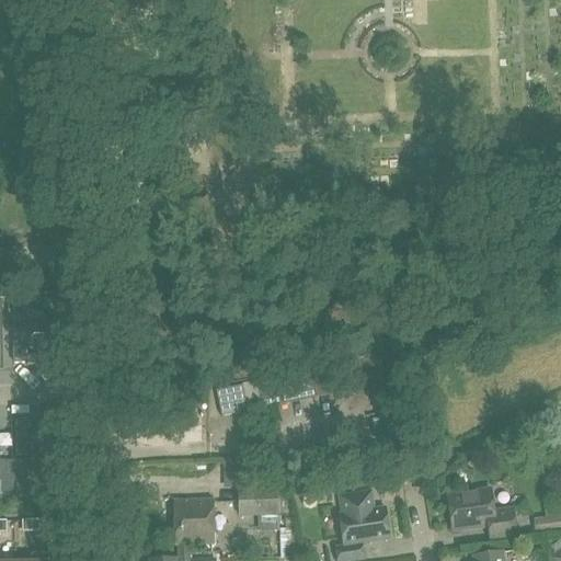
[(54,333),(29,333),(30,370),(55,370),(54,333)]
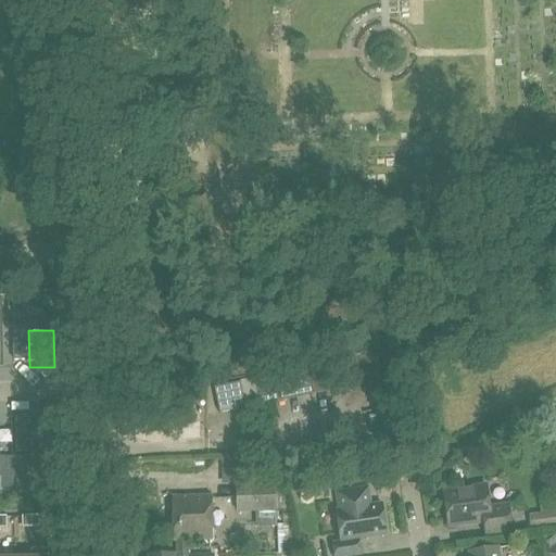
[(287,400),(312,394),(306,367),(281,373),(287,400)]
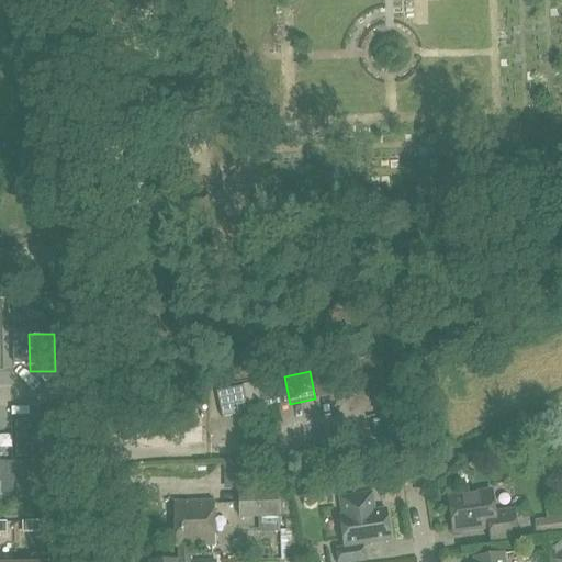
[(263,409),(290,404),(284,377),(258,382),(263,409)]
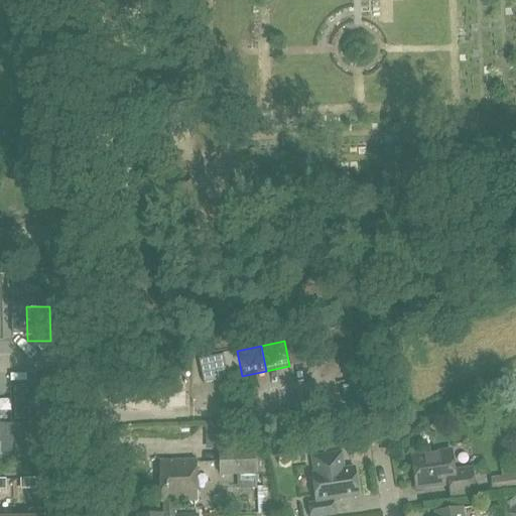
[(180,393),(180,381),(159,382),(159,394),(180,393)]
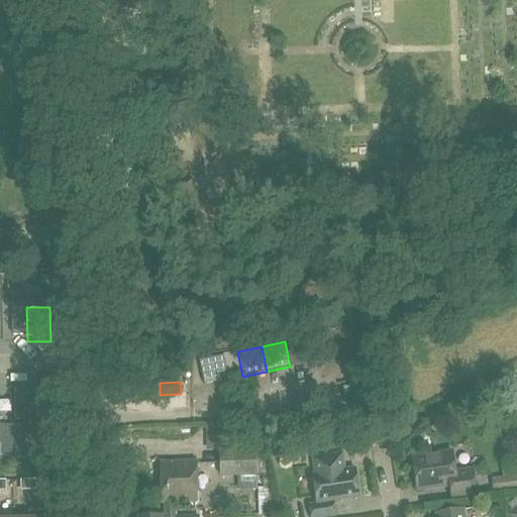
[(52,385),(36,386),(36,445),(53,444),(52,385)]
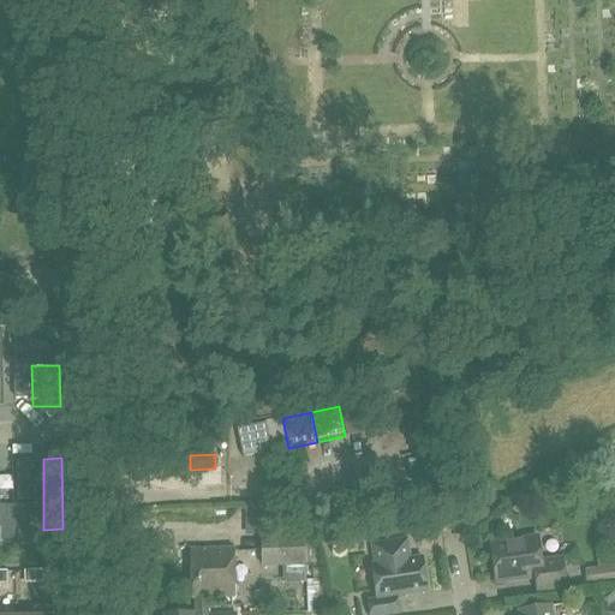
[(0,505),(0,527),(15,527),(15,505),(0,505)]
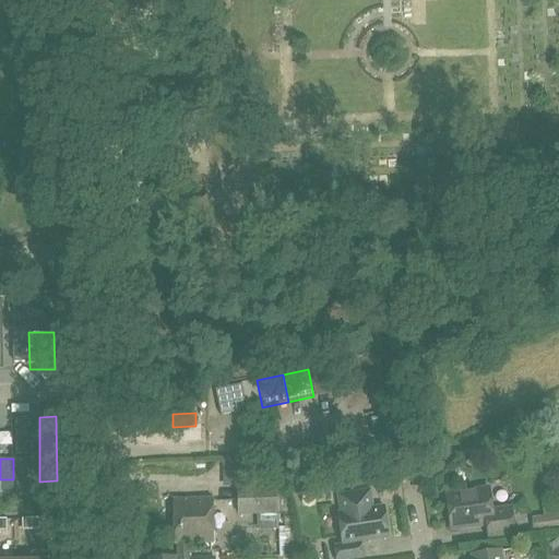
[(28,459),(13,459),(13,479),(28,479),(28,459)]
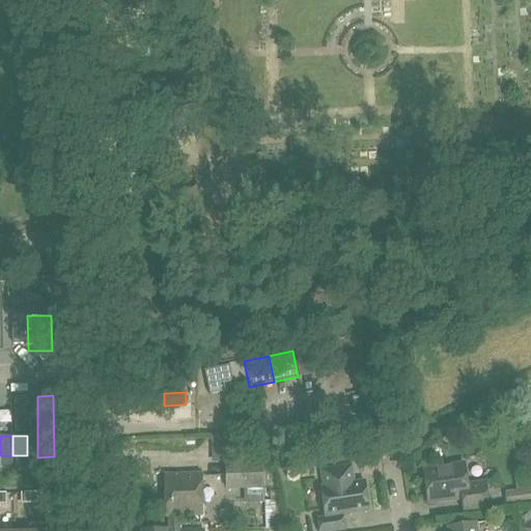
[(12,455),(0,455),(0,469),(0,472),(14,472),(14,467),(14,455),(12,455)]
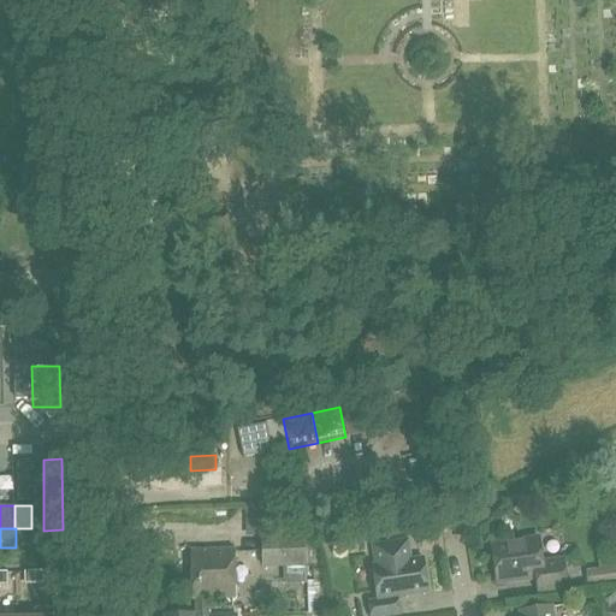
[(306,533),(261,534),(261,567),(306,567),(306,545),(306,533)]
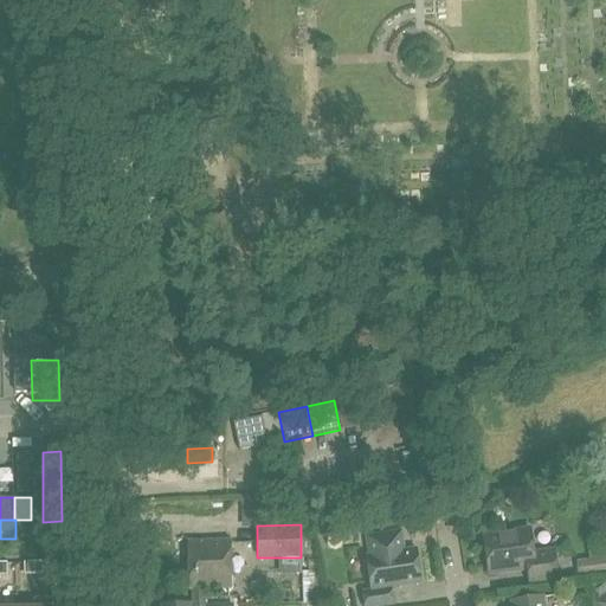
[(528,584),(558,580),(553,550),(533,553),(529,530),(483,537),(488,573),(526,567),(528,584)]
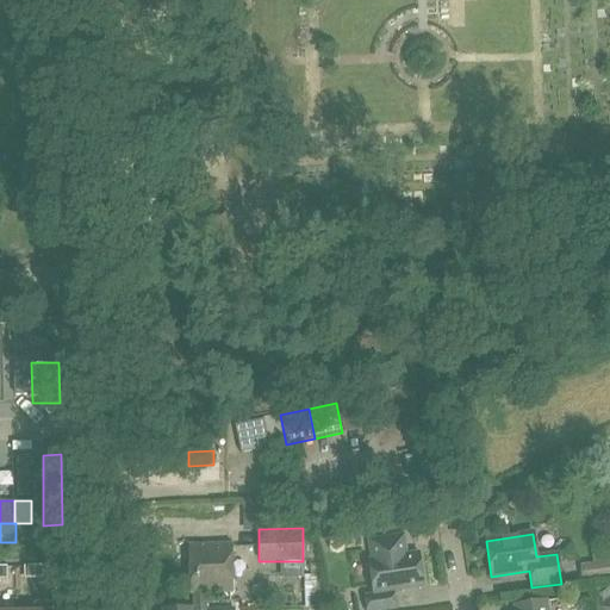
[(366,609),(384,609),(394,609),(392,592),(423,587),(418,552),(406,554),(403,535),(368,540),(371,559),(368,559),(373,595),(365,596),(366,609)]
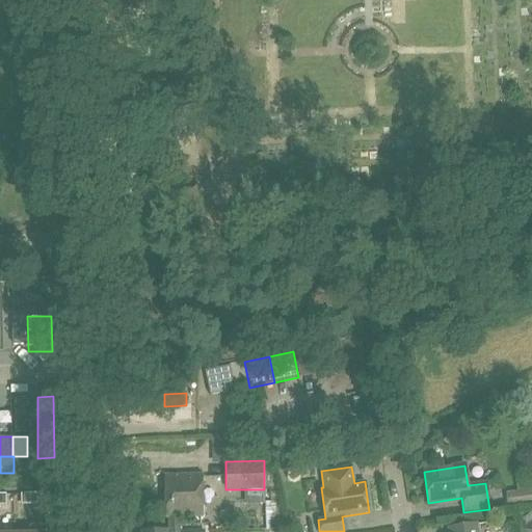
[(168,517),(169,525),(179,525),(179,516),(203,515),(202,474),(164,475),(165,517),(168,517)]
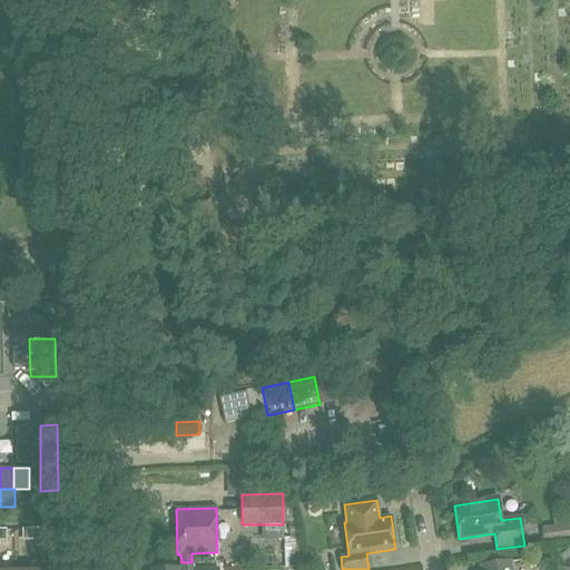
[(569,539),(569,523),(541,528),(543,542),(569,539)]
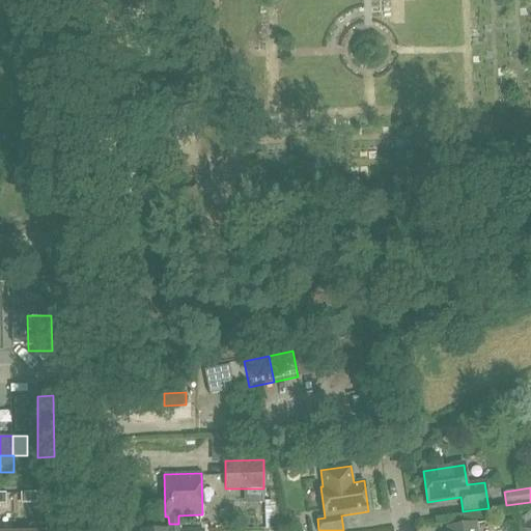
[(29,492),(20,492),(20,504),(29,503),(29,492)]
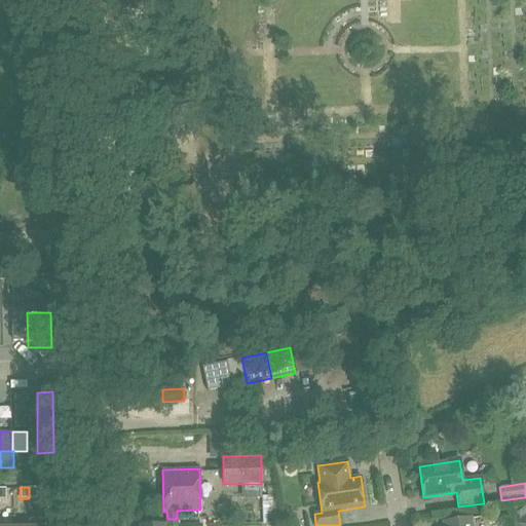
[(38,487),(29,487),(29,498),(38,498),(38,487)]
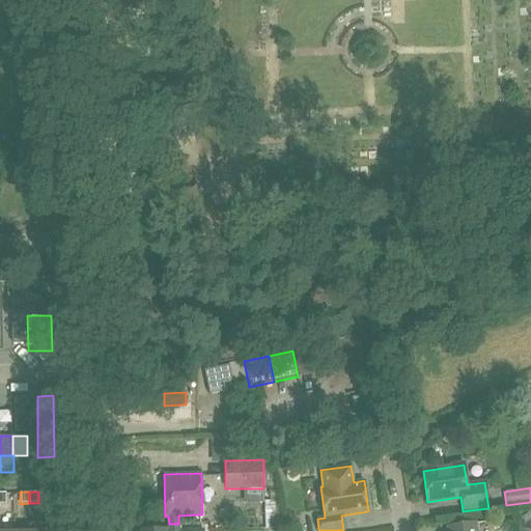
[(47,492),(38,492),(38,503),(47,503),(47,492)]
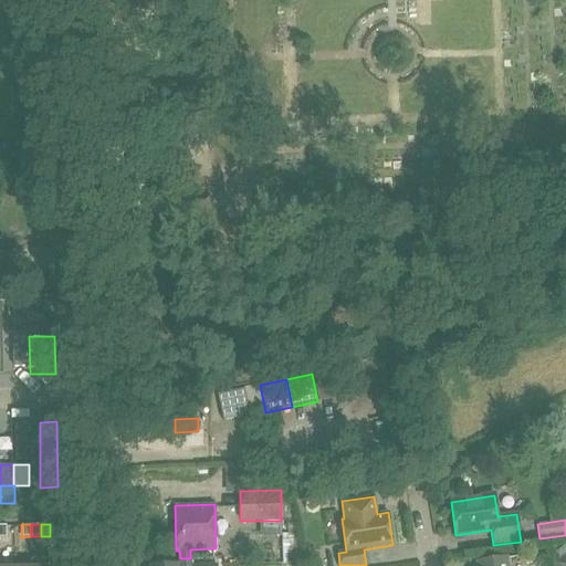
[(565,565),(565,553),(555,562),(557,565),(565,565)]
